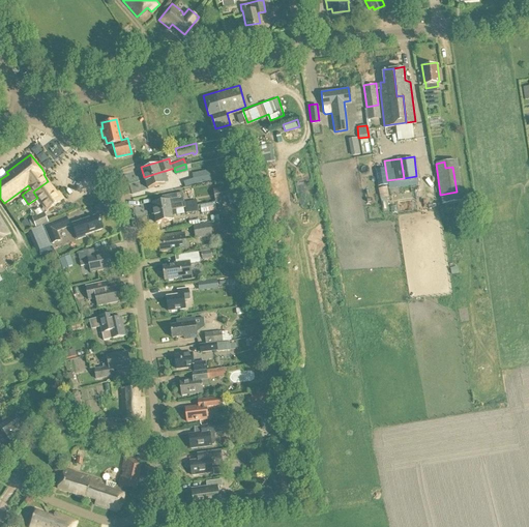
[(194,171),(196,182),(208,179),(206,169),(194,171)]
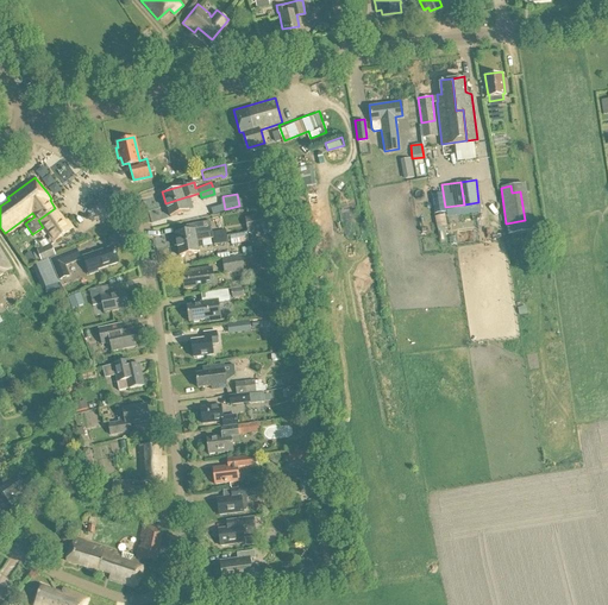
[(188,196),(165,203),(169,214),(188,208),(186,202),(190,201),(189,196),(188,196)]
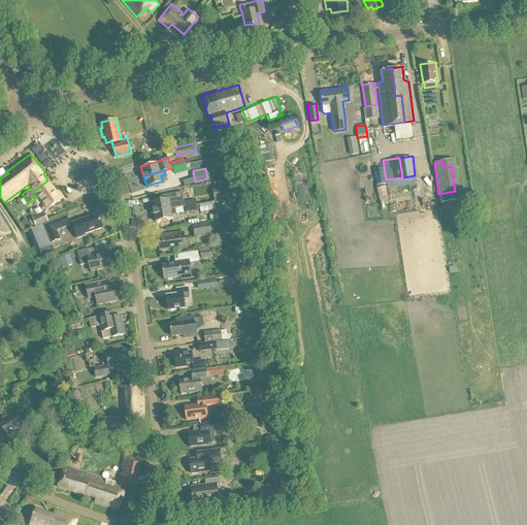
[(33,191),(37,197),(45,208),(62,196),(57,189),(56,190),(47,181),(33,191)]
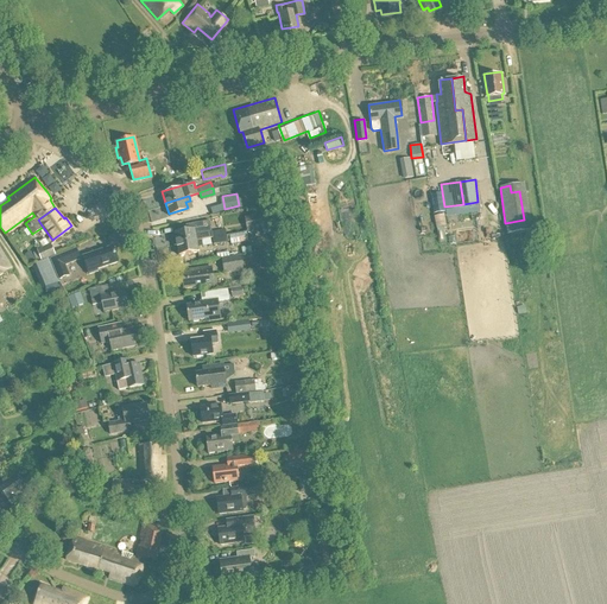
[(252,229),(270,226),(267,210),(248,214),(252,229)]
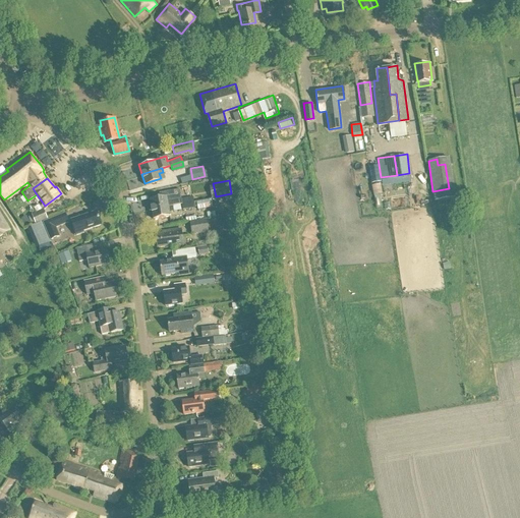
[(150,197),(152,208),(171,205),(171,199),(167,199),(166,194),(150,197)]
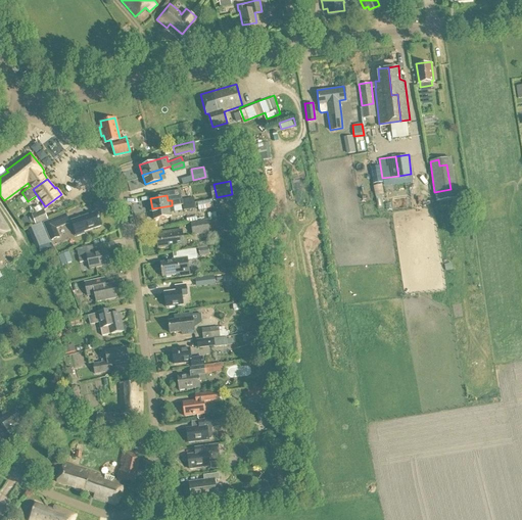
[(197,200),(198,208),(212,205),(210,198),(206,198),(206,195),(199,197),(199,200),(197,200)]
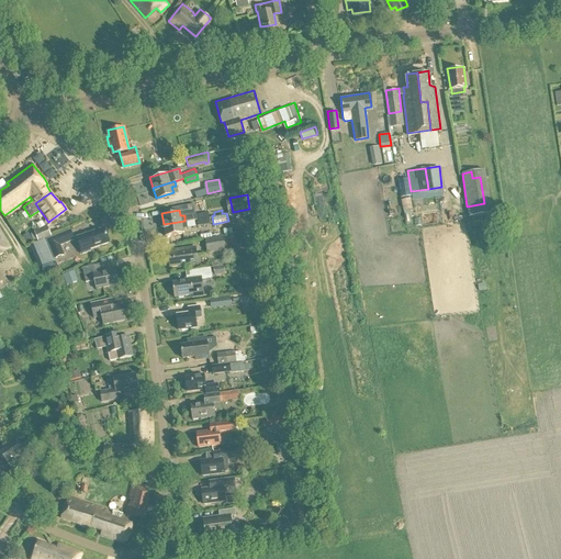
[(209,215),(195,219),(197,225),(210,222),(209,215)]
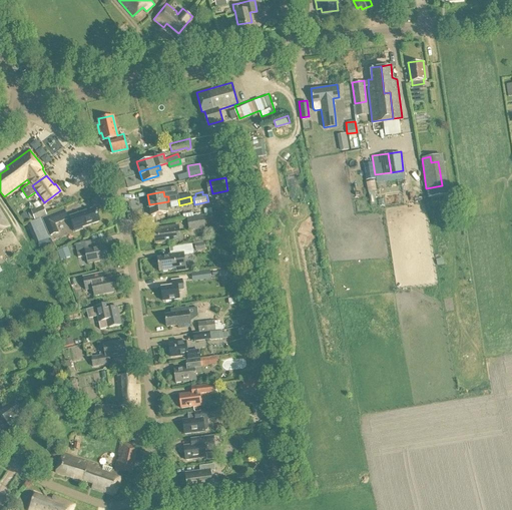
[(168,201),(149,204),(150,214),(166,211),(165,206),(169,205),(168,201)]
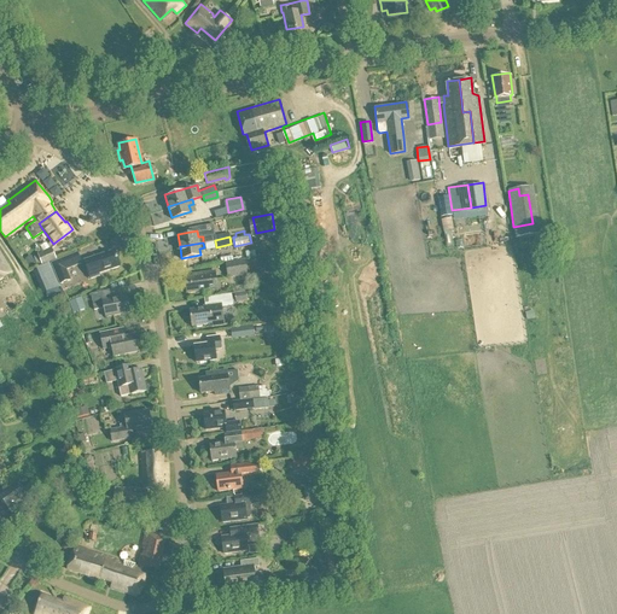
[(50,245),(36,251),(41,263),(54,257),(50,245)]
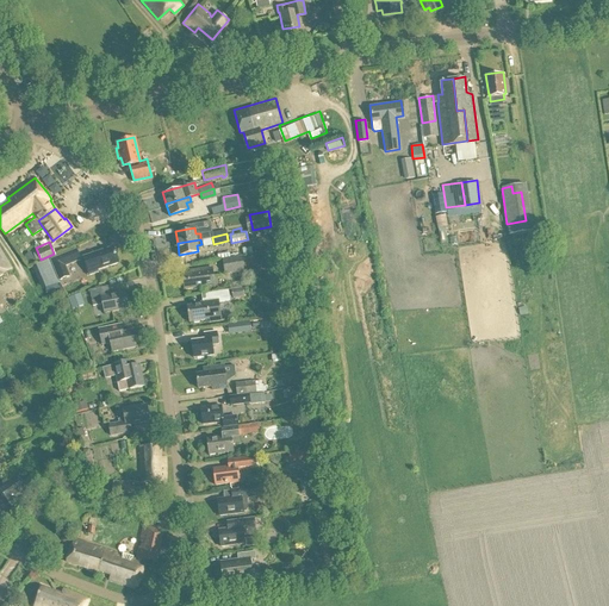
[(82,255),(88,273),(98,269),(97,268),(118,261),(112,245),(82,255)]
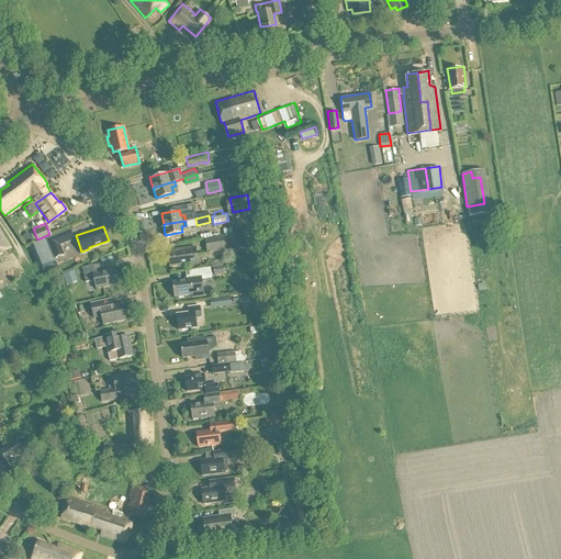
[(45,238),(54,257),(64,253),(60,244),(74,238),(69,227),(45,238)]
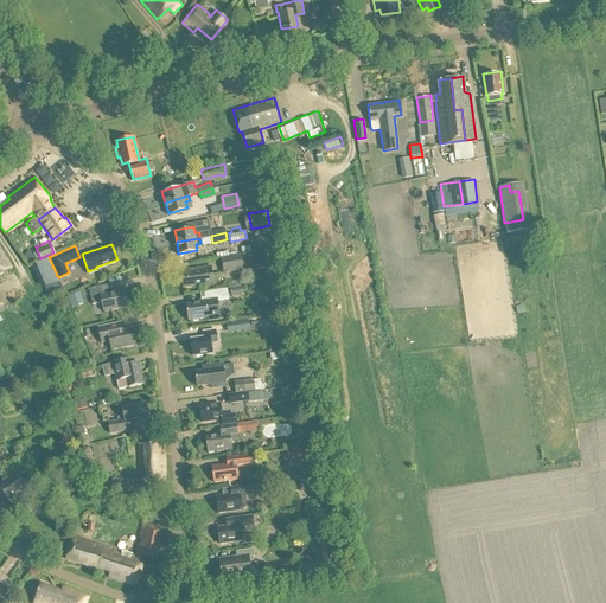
[(0,271),(11,265),(0,249),(0,271)]
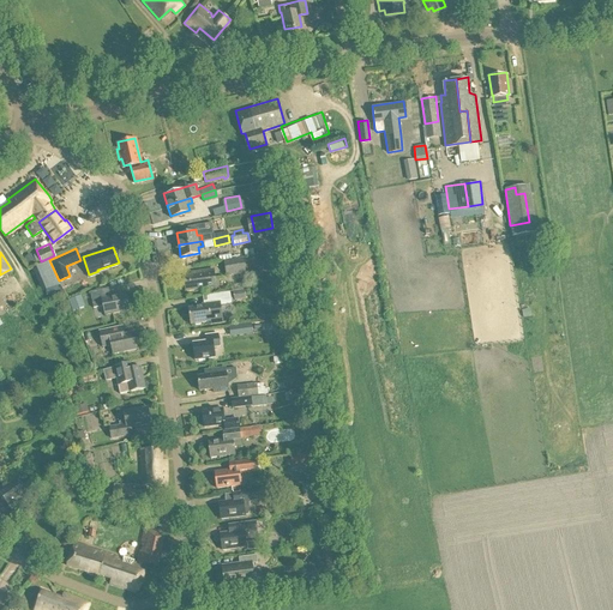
[(30,253),(23,255),(29,266),(35,263),(30,253)]
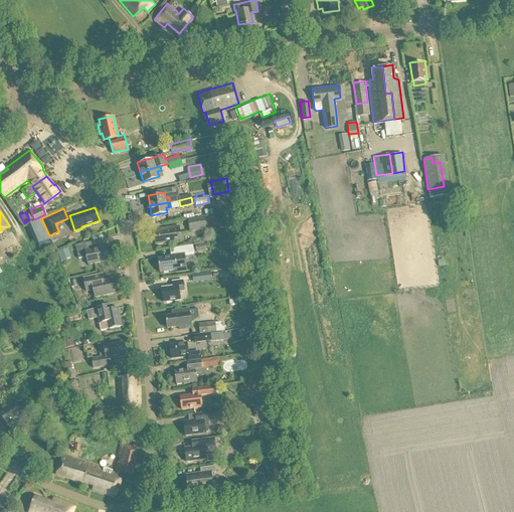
[(187,217),(189,230),(205,227),(203,214),(187,217)]
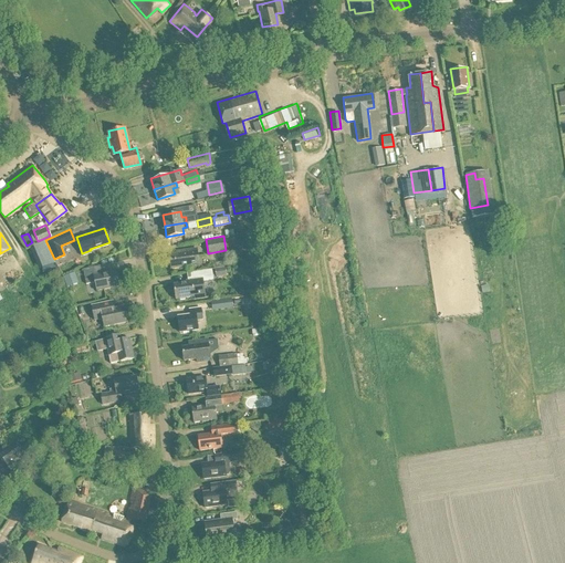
[(198,263),(196,247),(175,249),(176,252),(168,253),(170,267),(198,263)]
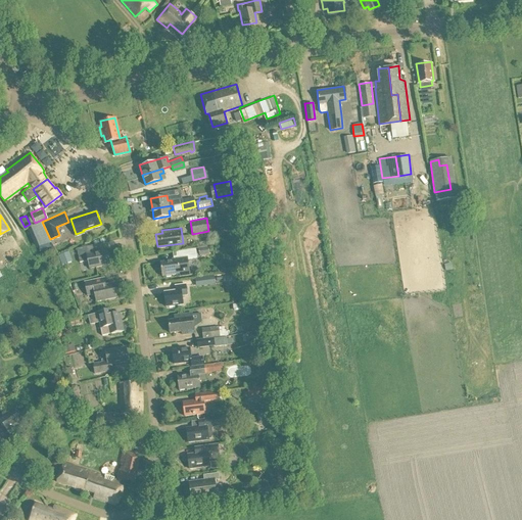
[(79,262),(87,260),(89,267),(109,263),(106,248),(93,251),(91,244),(76,247),(79,262)]
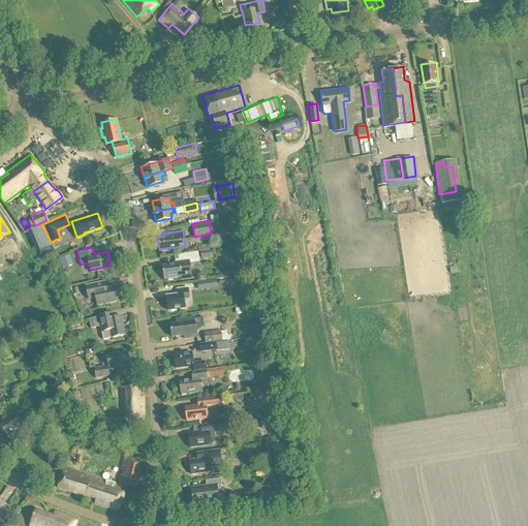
[(210,248),(199,250),(200,257),(211,256),(210,248)]
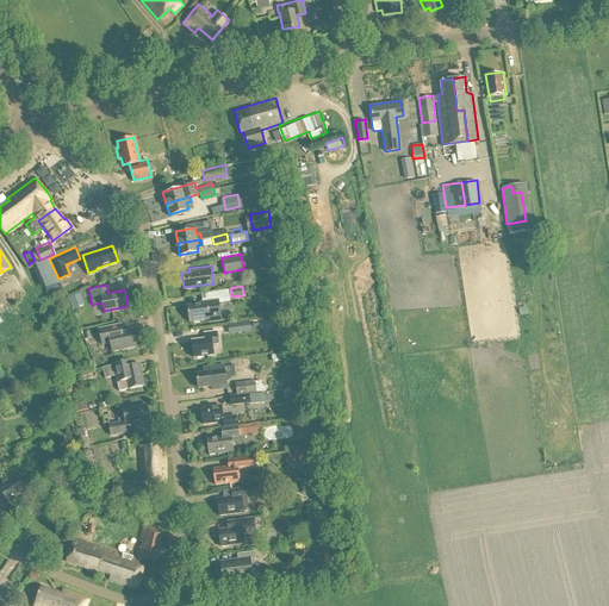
[(204,292),(205,298),(199,299),(199,303),(186,304),(188,320),(209,317),(209,322),(221,319),(218,299),(229,298),(228,289),(204,292)]
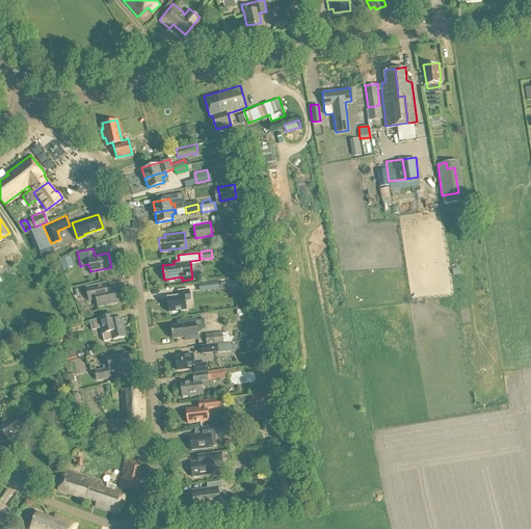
[(59,258),(62,267),(73,264),(70,255),(59,258)]
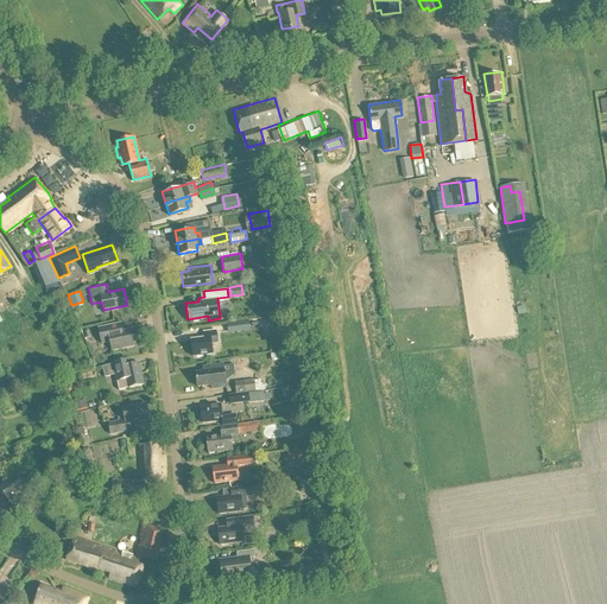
[(248,318),(226,320),(227,331),(250,328),(248,318)]
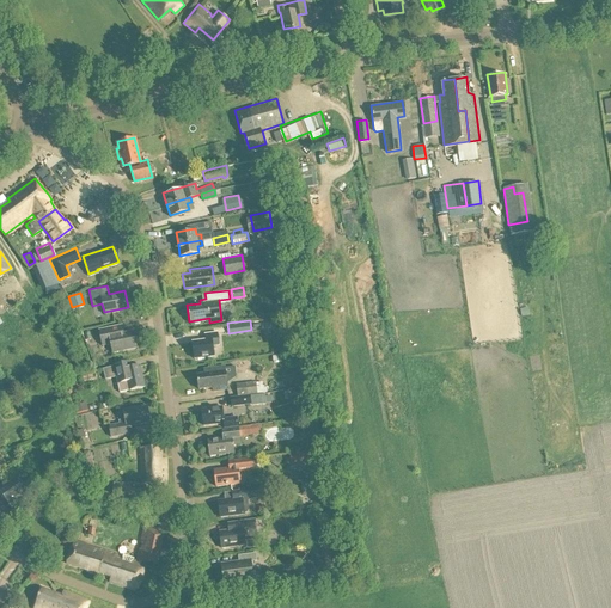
[(122,331),(121,324),(98,327),(102,344),(110,343),(111,351),(135,345),(132,330),(122,331)]
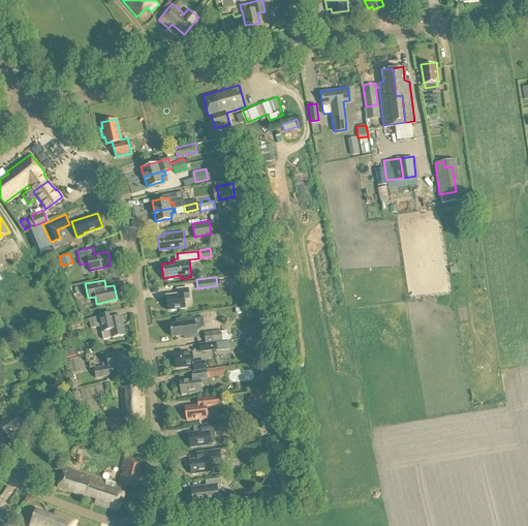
[(188,297),(187,286),(177,287),(177,292),(165,295),(167,309),(184,306),(183,298),(188,297)]
